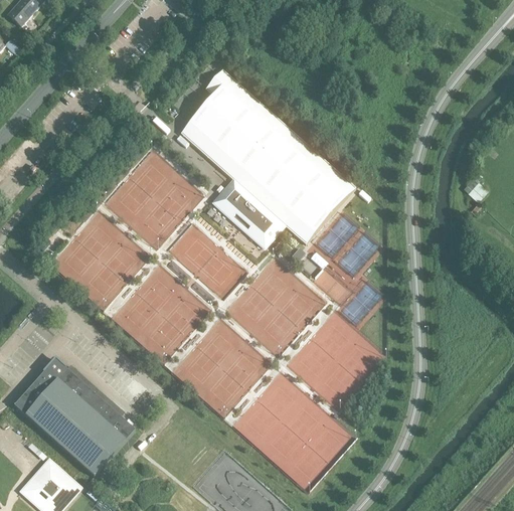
[(20,25),(40,3),(41,4),(45,0),(47,2),(49,0),(18,0),(7,13),(20,25)]
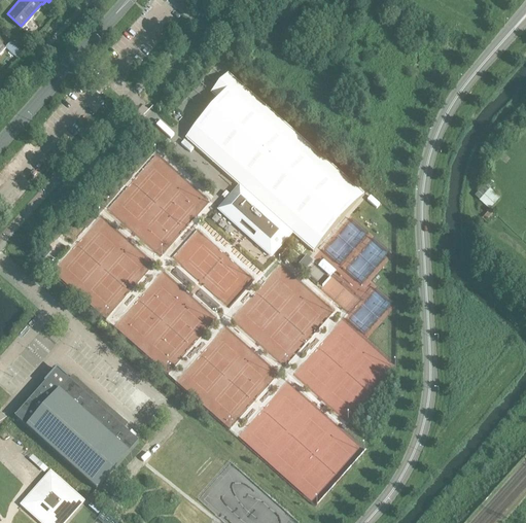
[(10,38),(4,44),(18,56),(23,49),(10,38)]
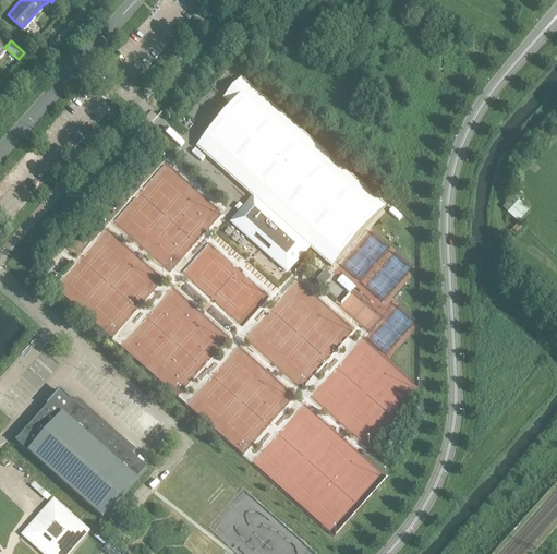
[(385,202),(241,74),(221,95),(231,104),(200,137),(195,143),(234,179),(251,193),(254,195),(237,215),(289,262),(306,242),(311,245),(330,263),(385,202)]
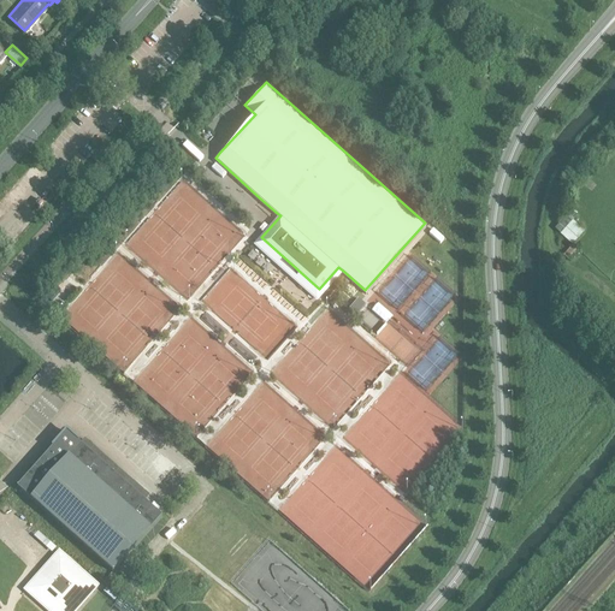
[(571,241),(583,227),(571,217),(575,212),(569,207),(554,224),(559,230),(571,241)]
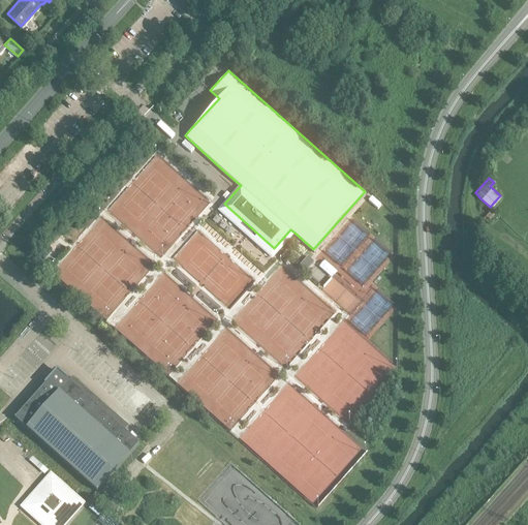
[(494,210),(490,207),(482,216),(486,219),(494,210)]
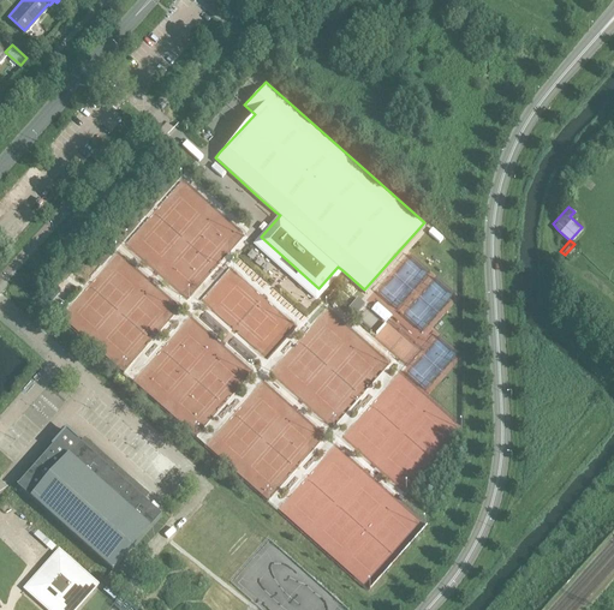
[(356,309),(363,300),(357,294),(349,304),(355,310),(356,309)]
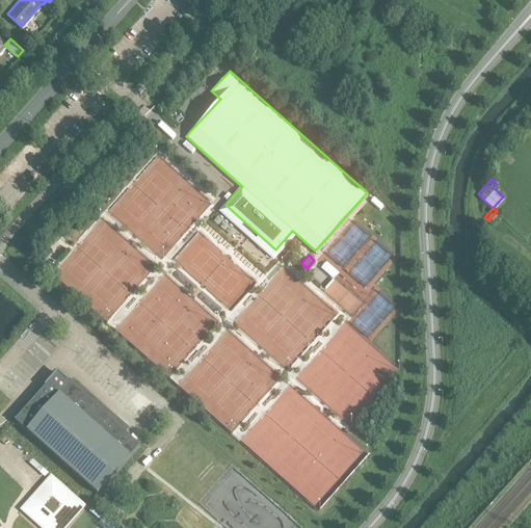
[(57,370),(32,398),(15,418),(96,491),(138,443),(123,429),(127,424),(75,378),(72,384),(57,370)]
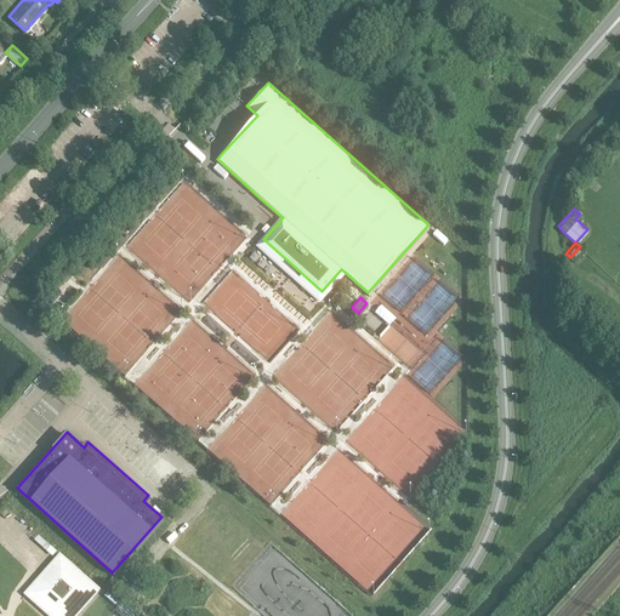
[(58,553),(38,577),(29,587),(61,615),(62,615),(92,583),(58,553)]
